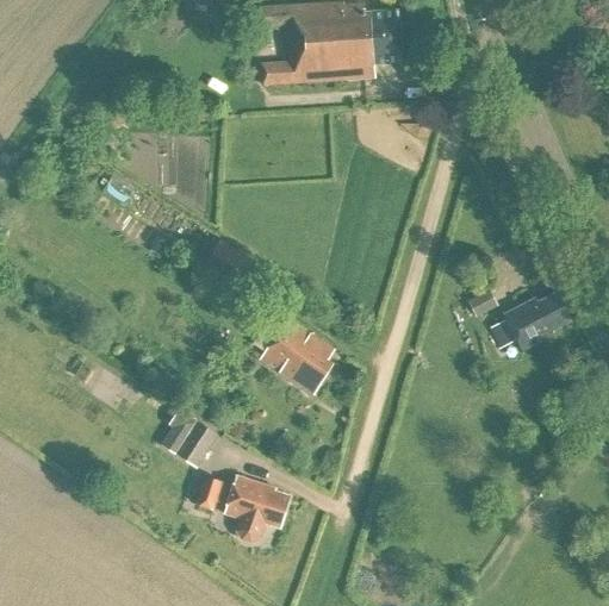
[(256,5),(259,26),(286,24),(289,57),(261,60),(262,82),(373,75),(373,60),(399,58),(396,7),(362,10),(362,1),(342,2),(342,0),(325,0),(256,5)]
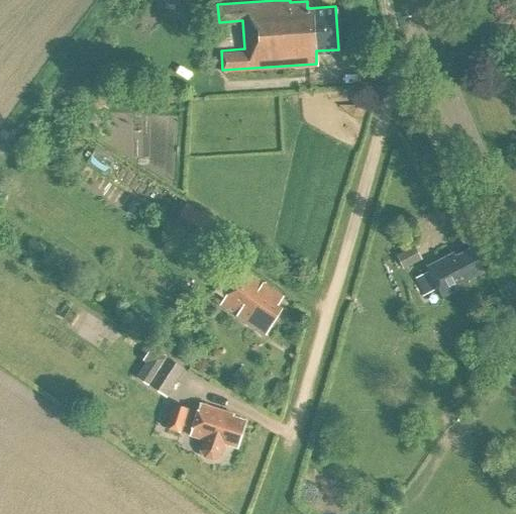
[(186,202),(172,226),(206,246),(220,223),(186,202)]
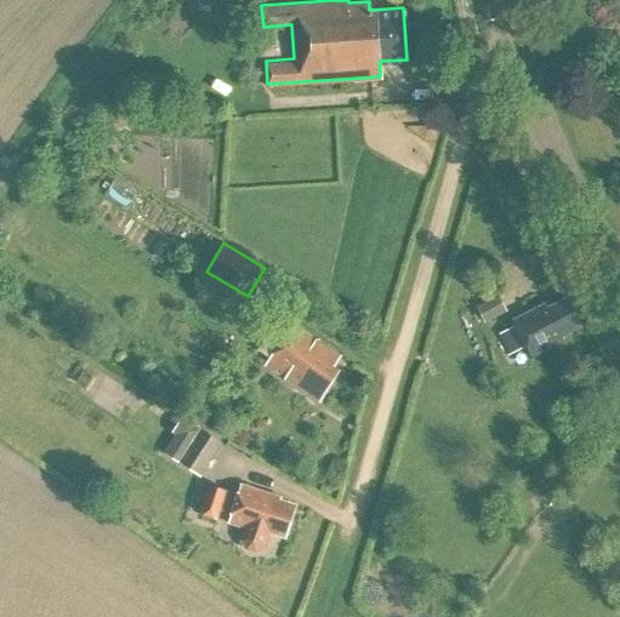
[(498,293),(476,304),(483,321),(506,309),(498,293)]
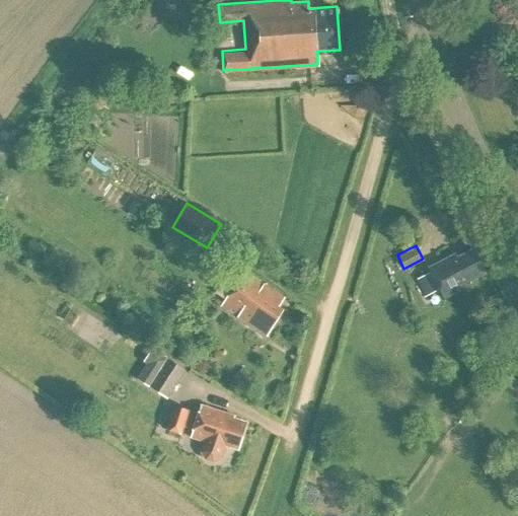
[(453,252),(428,267),(430,271),(418,277),(427,294),(439,288),(444,298),(470,284),(469,281),(486,272),(472,248),(456,258),(453,252)]
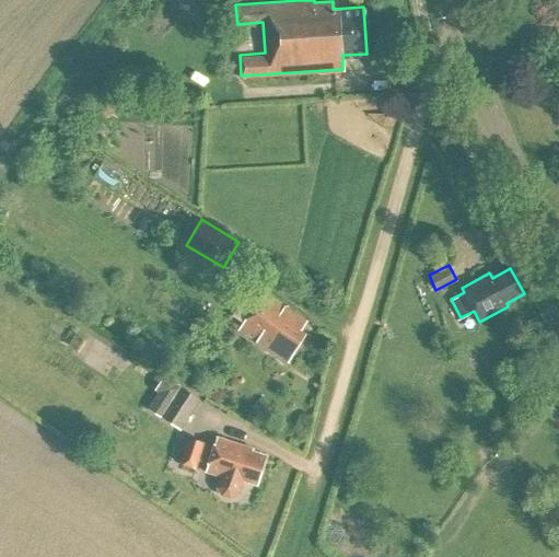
[(300,331),(307,321),(263,292),(239,328),(288,361),(305,334),(300,331)]
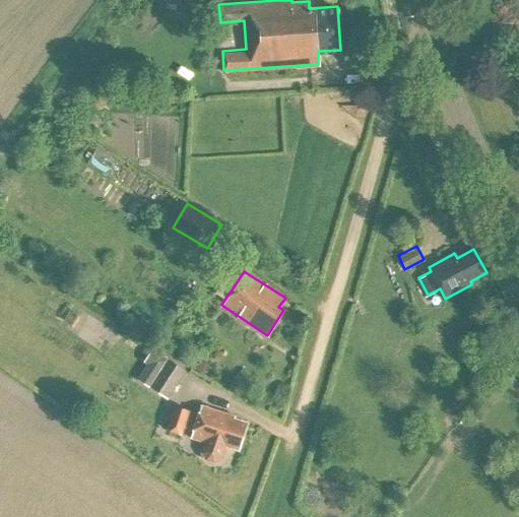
[(149,386),(167,397),(185,370),(169,359),(149,386)]
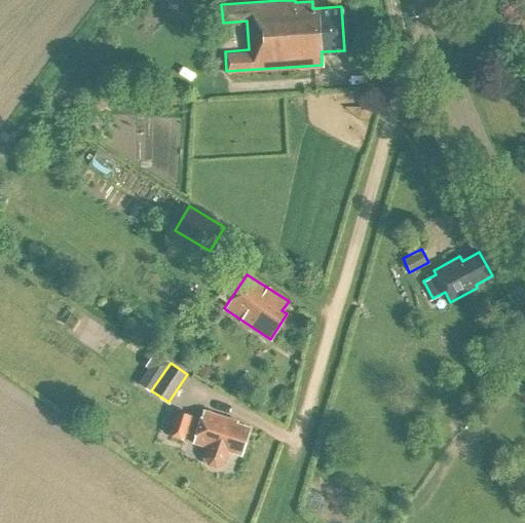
[(192,442),(207,446),(202,456),(208,463),(216,467),(223,462),(227,450),(240,454),(249,426),(235,422),(236,420),(202,409),(199,419),(189,416),(190,414),(176,410),(169,434),(182,439),(185,431),(194,435),(192,442)]
